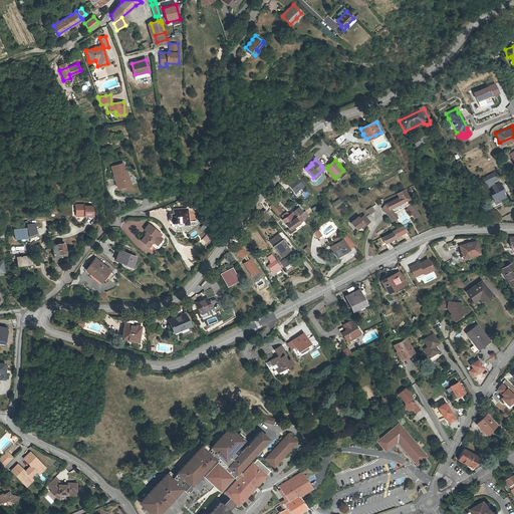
[(119,186),(132,182),(129,172),(126,173),(122,161),(110,165),(116,183),(118,182),(119,186)]
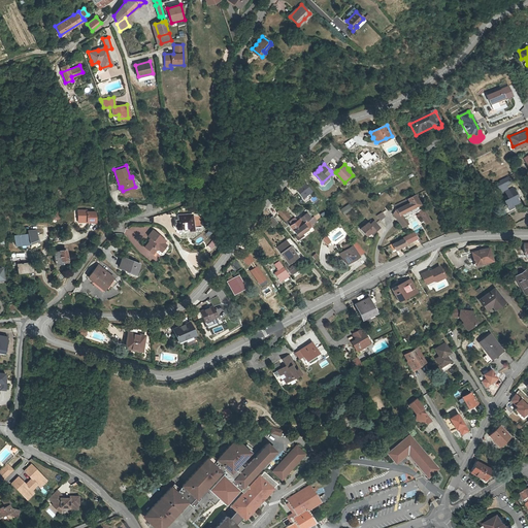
[(505,202),(500,204),(504,213),(514,208),(512,203),(519,201),(516,196),(518,195),(514,187),(508,189),(505,184),(512,180),(508,175),(500,179),(501,180),(495,183),(497,187),(500,186),(502,190),(504,189),(506,194),(502,196),(505,202)]
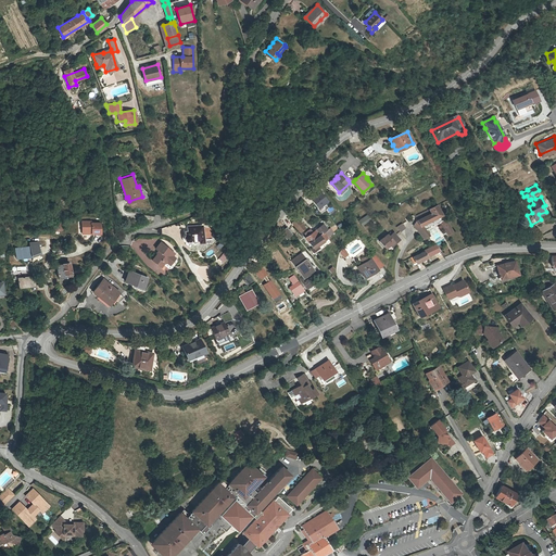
[(320,190),(311,198),(319,209),(329,201),(320,190)]
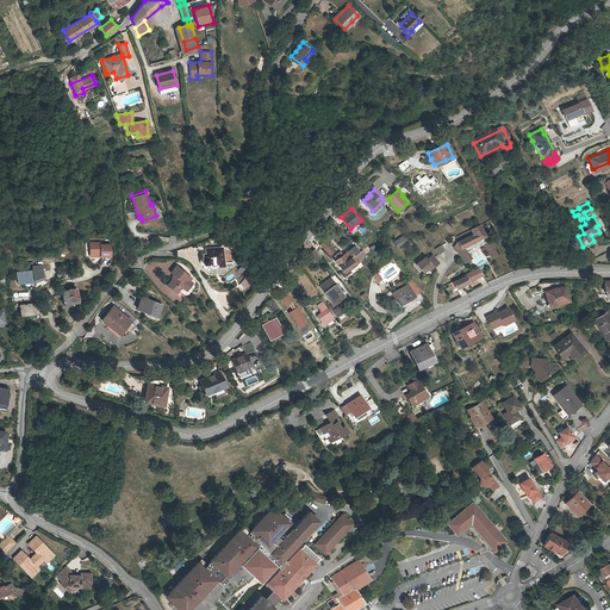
[(471,259),(466,253),(462,248),(480,238),(484,236),(478,225),(455,238),(458,242),(454,247),(466,262),(471,259)]
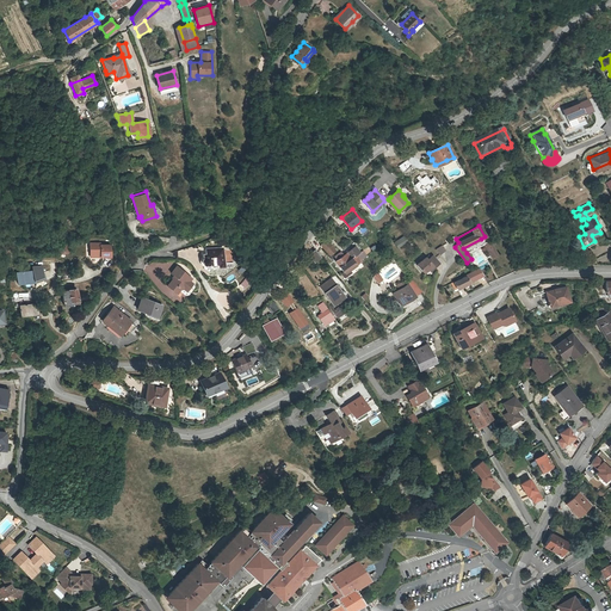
[(400,248),(409,242),(405,236),(395,242),(400,248)]
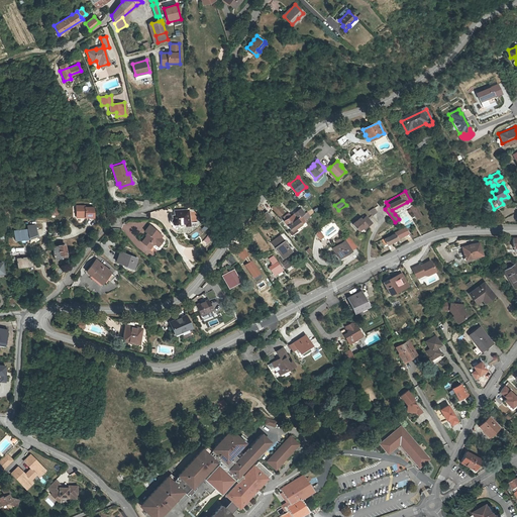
[(79,203),(79,213),(88,213),(88,215),(96,215),(96,205),(88,205),(88,204),(79,203)]
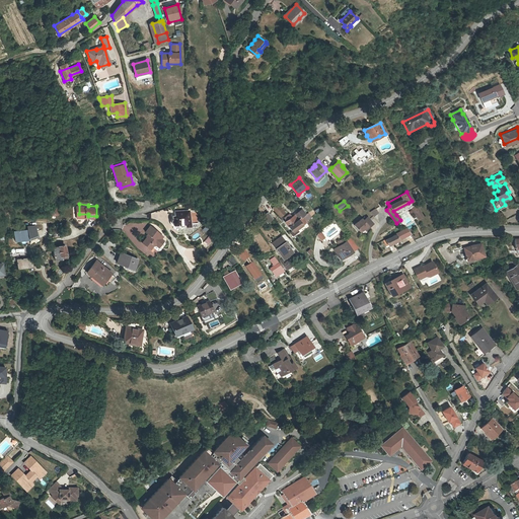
[(416,204),(412,206),(418,218),(422,215),(416,204)]
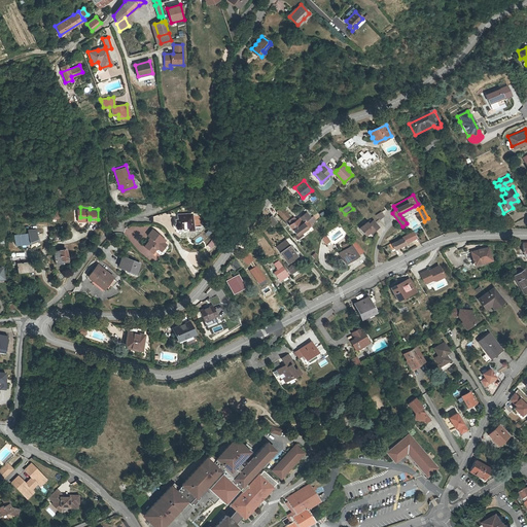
[(273,216),(277,212),(283,219),(287,215),(280,208),(276,211),(274,209),(270,212),(273,216)]
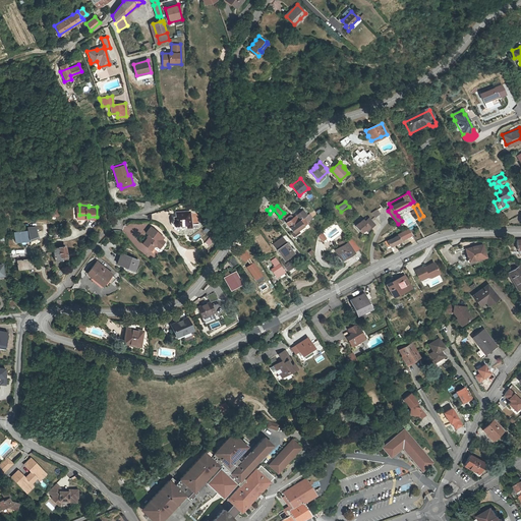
[(176,214),(176,217),(180,217),(180,223),(188,222),(188,223),(193,223),(192,208),(178,209),(178,214),(176,214)]
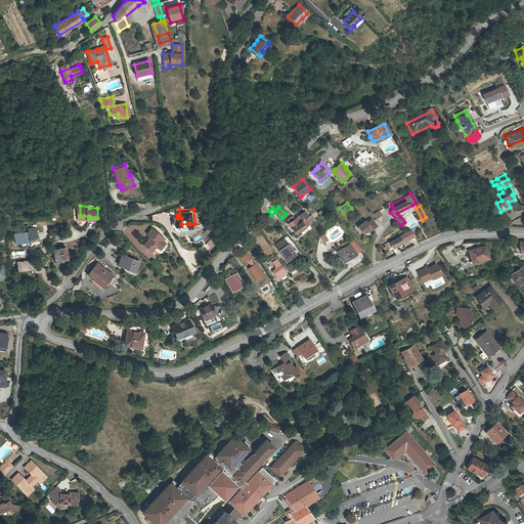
[(304,211),(298,215),(302,219),(302,220),(305,218),(308,216),(304,211)]
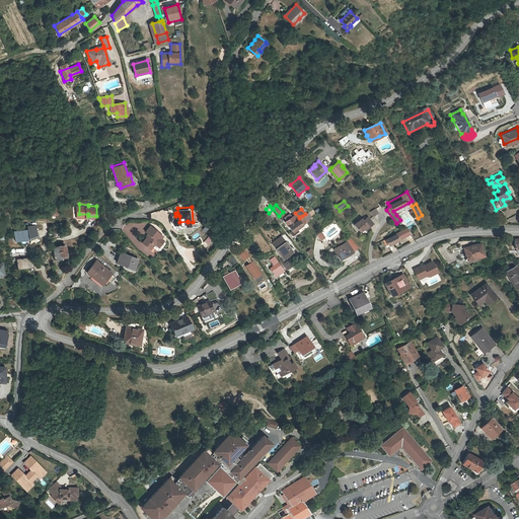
[(266,212),(262,215),(266,221),(271,217),(266,212)]
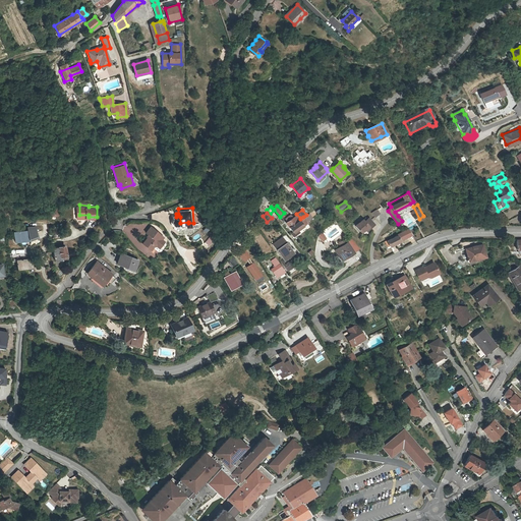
[(306,215),(303,217),(306,221),(312,217),(309,213),(306,215)]
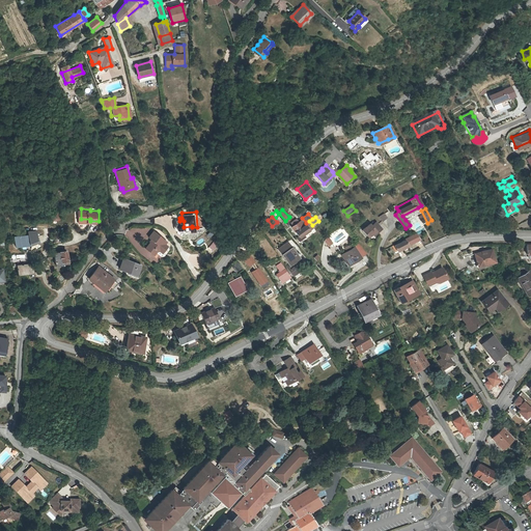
[(290,226),(298,235),(301,233),(312,225),(309,221),(306,223),(306,222),(302,218),(298,221),(292,225),(290,226)]
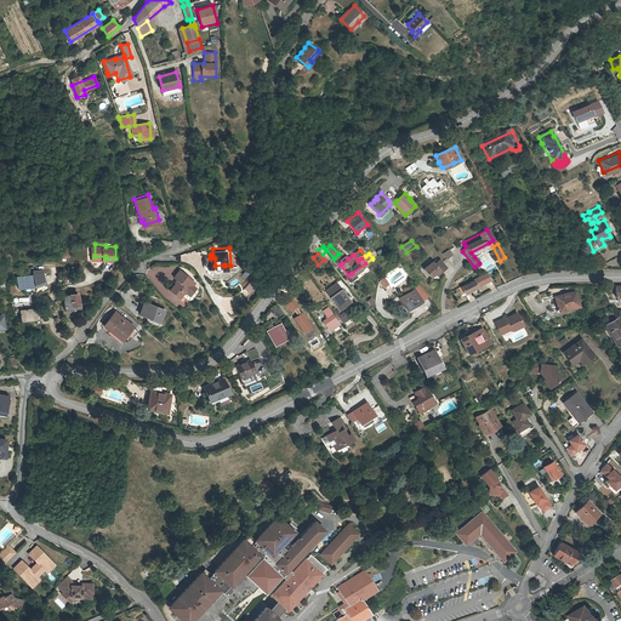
[(440,271),(446,267),(439,258),(434,263),(433,261),(423,268),(431,277),(439,269),(440,271)]
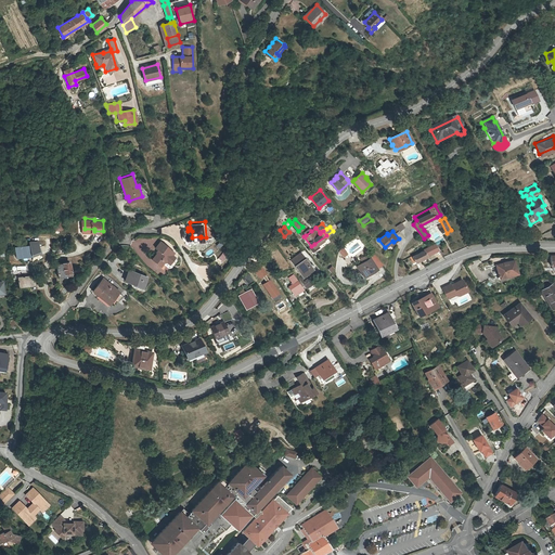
[(27,242),(28,246),(28,254),(38,250),(36,247),(36,241),(27,242)]
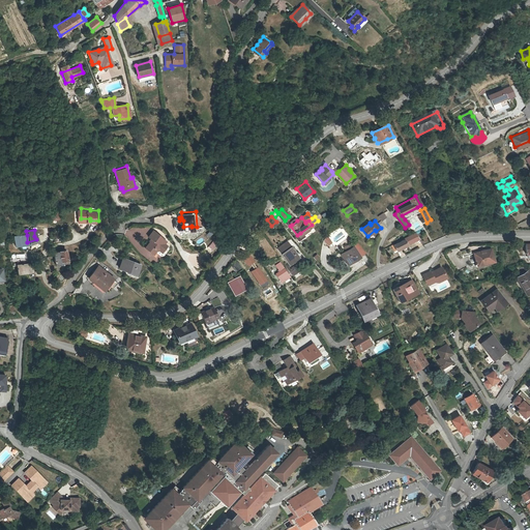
[(162,251),(165,253),(168,248),(163,244),(158,241),(160,239),(151,231),(146,237),(149,240),(143,248),(151,255),(154,252),(157,251),(158,252),(160,252),(162,251)]
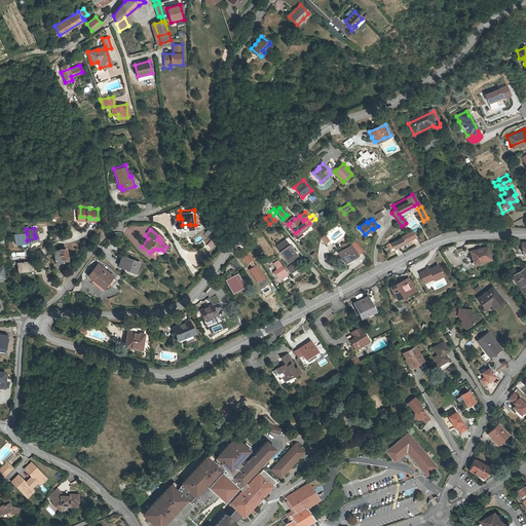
[(412,239),(413,241),(417,239),(412,231),(400,237),(397,239),(397,238),(393,239),(395,240),(390,242),(393,248),(412,239)]
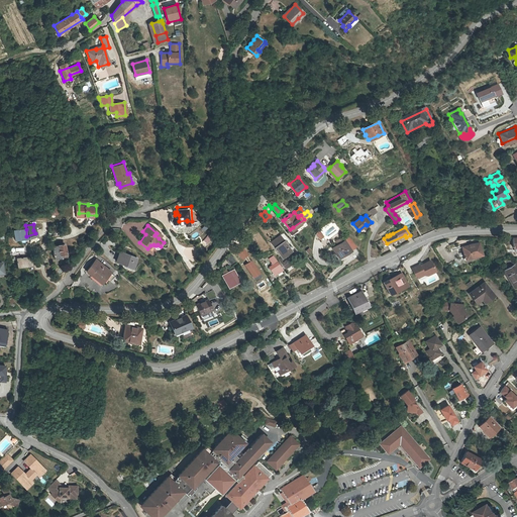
[(26,229),(13,231),(14,239),(27,237),(26,236),(26,229)]
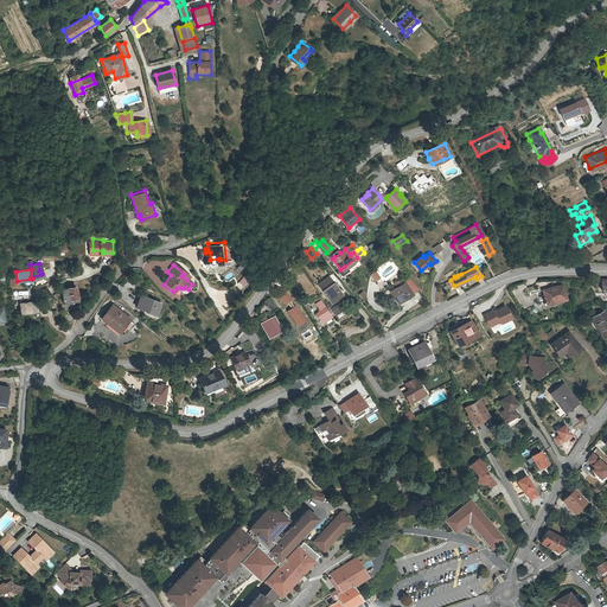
[(391,291),(397,302),(417,291),(411,279),(409,275),(403,278),(406,282),(404,282),(402,285),(400,280),(395,282),(397,287),(391,291)]
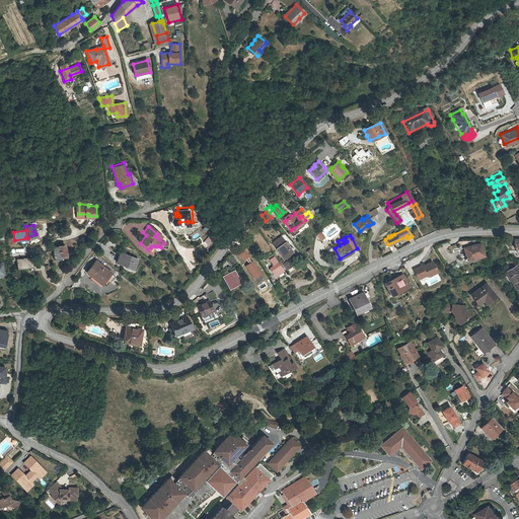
[(281,236),(272,242),(283,257),(292,251),(281,236)]
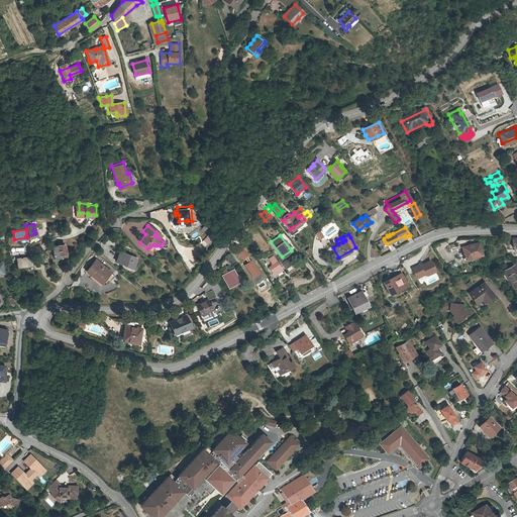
[(464,257),(475,255),(482,254),(479,241),(473,243),(471,242),(471,243),(469,243),(469,244),(461,245),(464,257)]
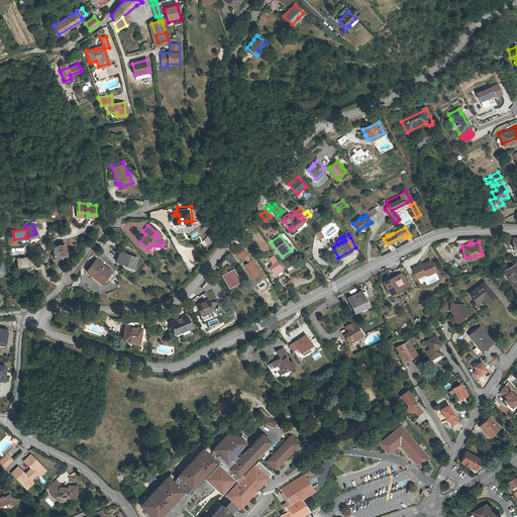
[(63,244),(52,245),(53,257),(59,257),(59,255),(65,254),(63,244)]
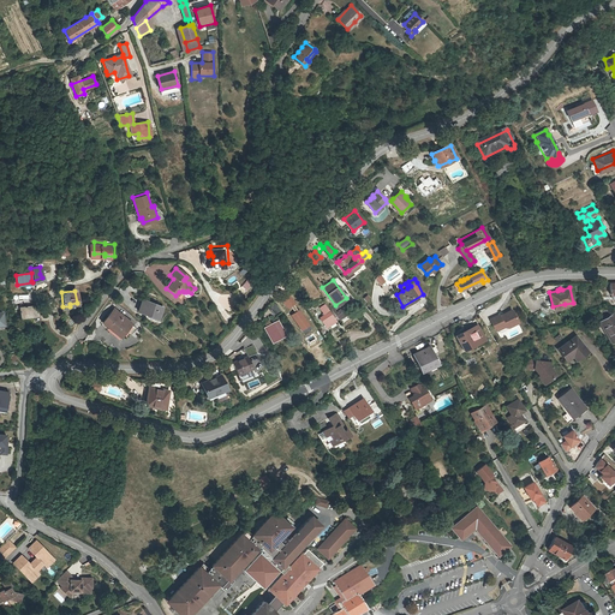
[(185,300),(191,293),(187,291),(186,292),(184,292),(183,291),(179,292),(175,296),(181,300),(183,300),(184,300),(185,300)]
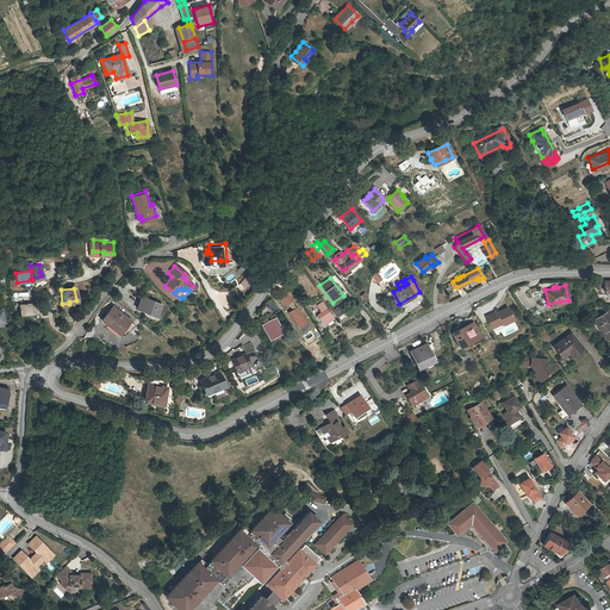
[(138,297),(135,307),(155,316),(160,304),(138,297)]
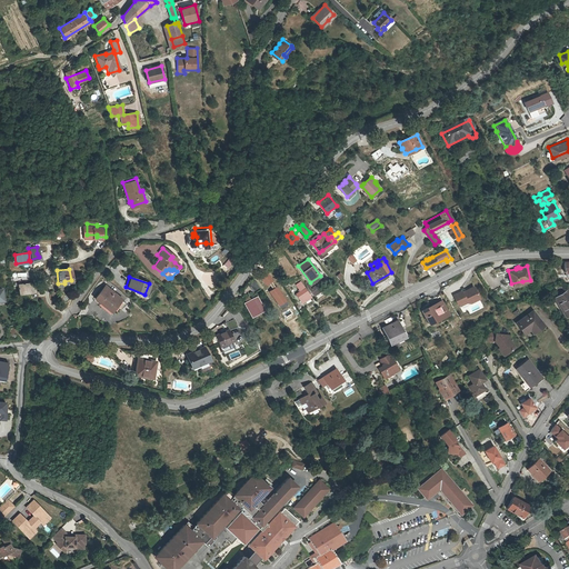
[(255,280),(249,283),(253,290),(259,287),(255,280)]
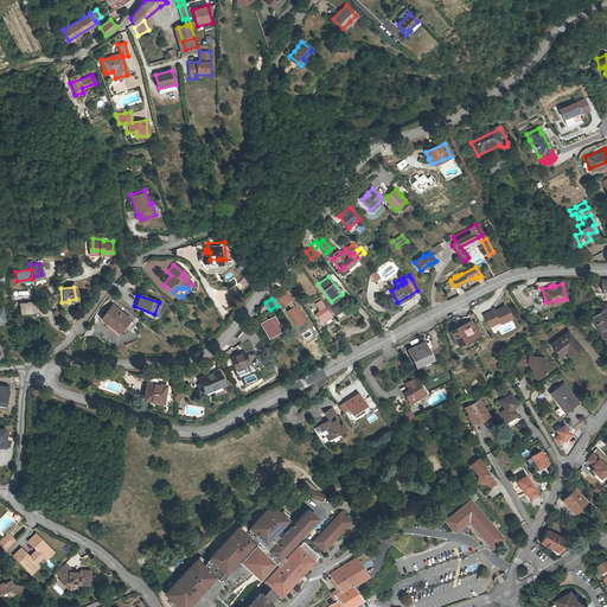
[(331,301),(330,300),(327,301),(336,312),(343,308),(338,301),(333,305),(331,301)]
